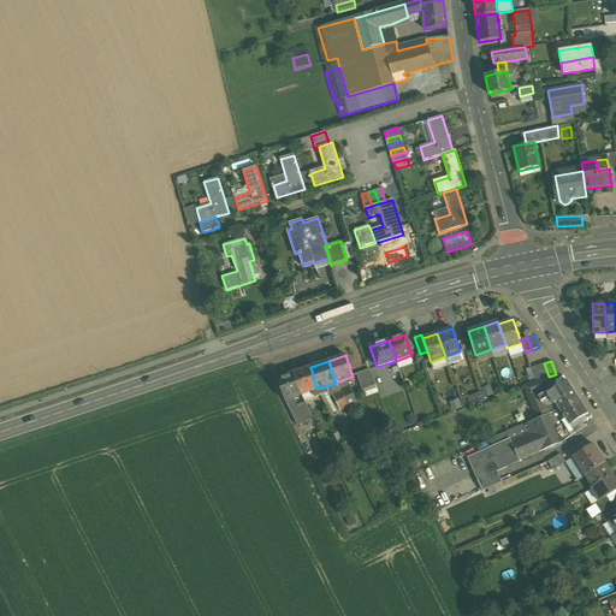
[(549,377),(544,363),(538,366),(542,379),(549,377)]
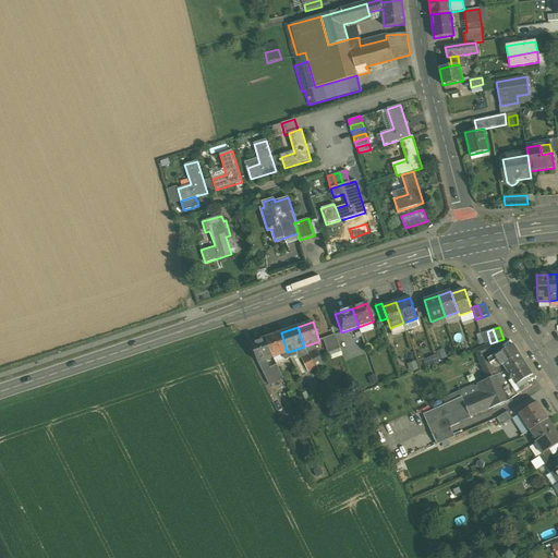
[(487,331),(481,334),(485,346),(490,343),(487,331)]
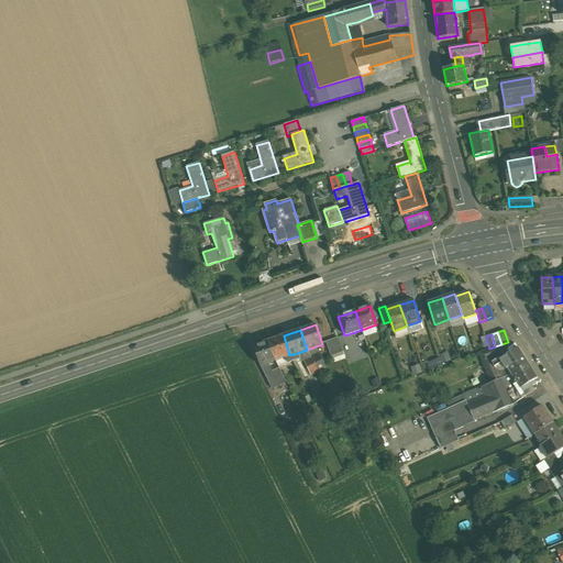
[(284,335),(268,341),(275,361),(286,357),(289,355),(284,335)]
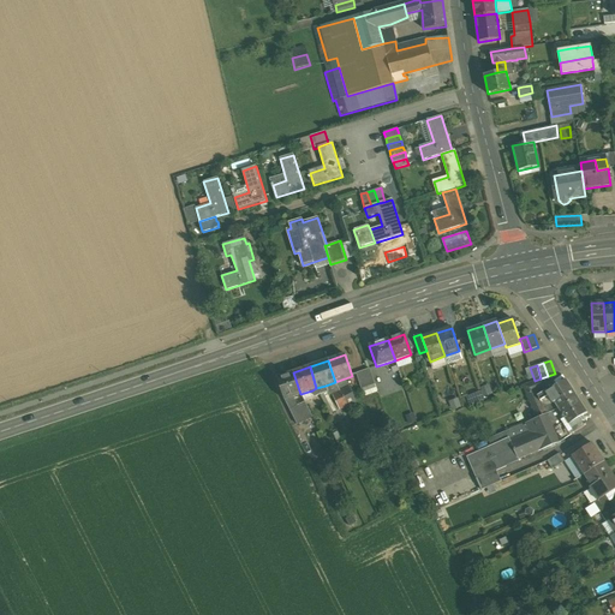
[(375,384),(369,369),(356,374),(362,389),(375,384)]
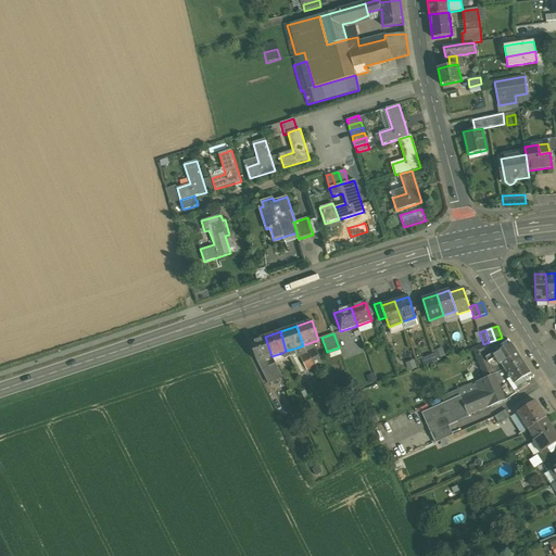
[(361,335),(353,337),(357,348),(361,346),(359,344),(363,342),(361,335)]
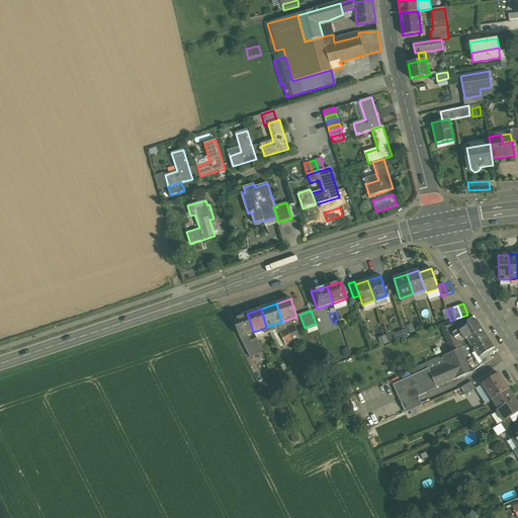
[(247,314),(234,319),(240,337),(245,335),(253,332),(247,314)]
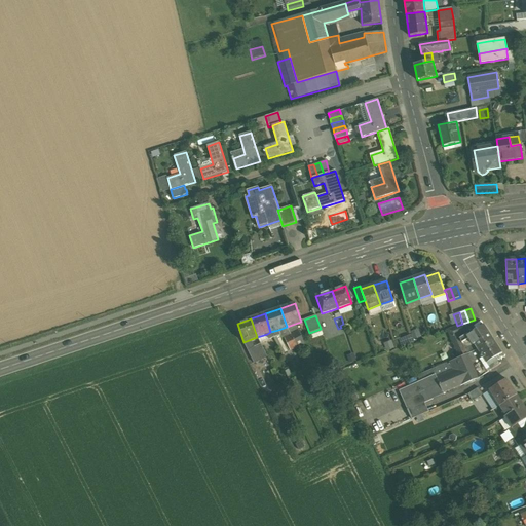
[(295,324),(287,327),(291,335),(298,332),(295,324)]
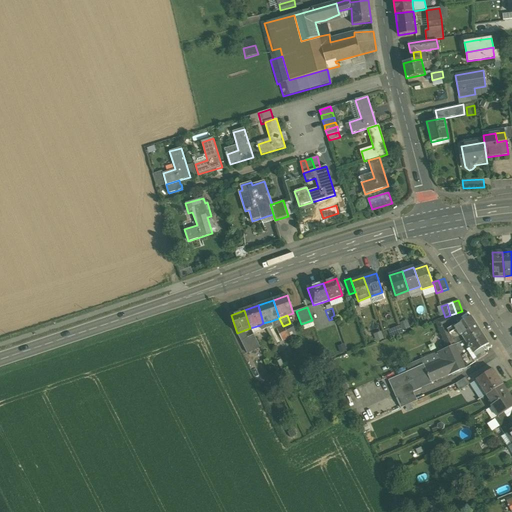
[(452,315),(443,318),(447,327),(456,323),(452,315)]
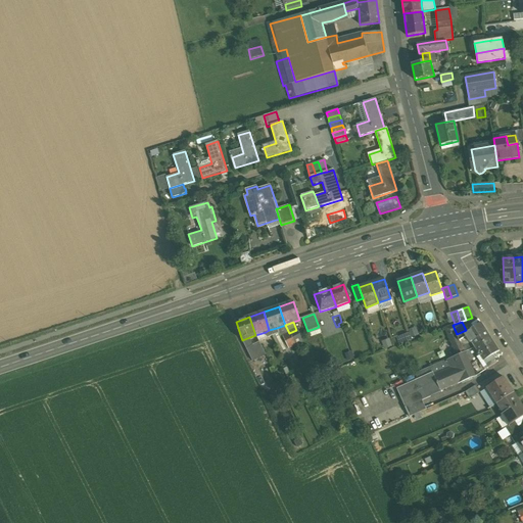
[(481,323),(466,332),(472,342),(476,347),(490,338),(481,323)]
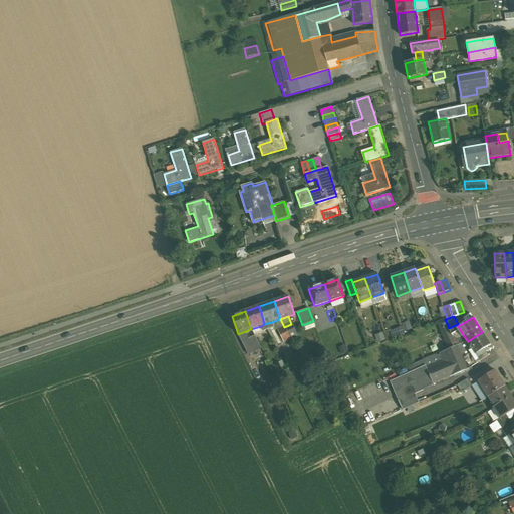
[(284,327),(280,319),(272,322),(274,327),(274,328),(277,330),(278,330),(284,327)]
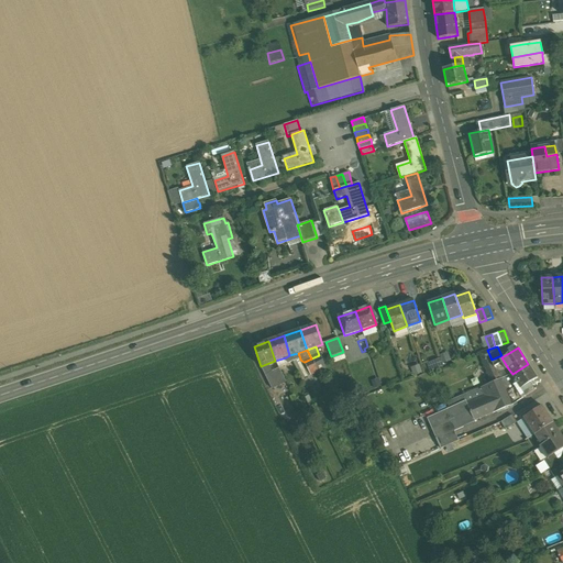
[(487,350),(479,353),(484,364),(492,360),(487,350)]
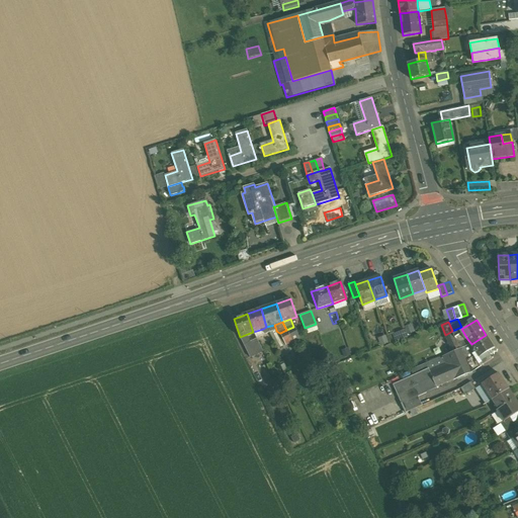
[(405,326),(408,334),(415,331),(413,324),(405,326)]
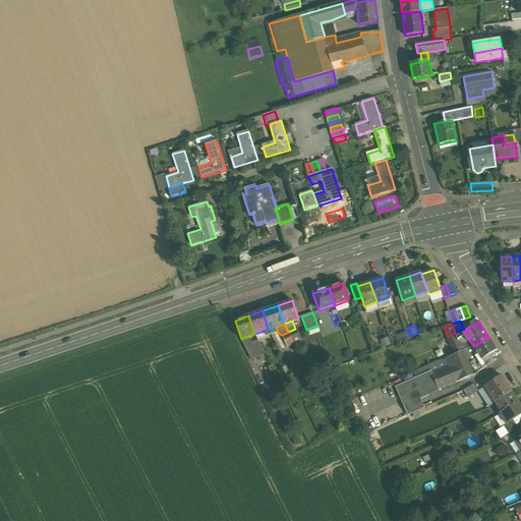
[(301,341),(295,329),(288,332),(294,343),(301,341)]
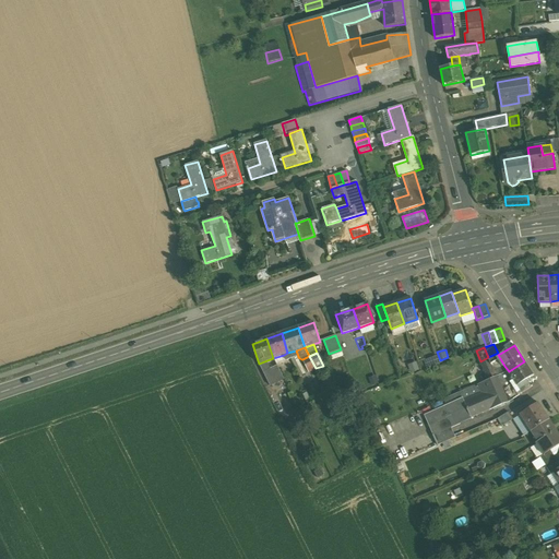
[(480,361),(486,373),(504,366),(498,355),(498,353),(488,357),(480,361)]
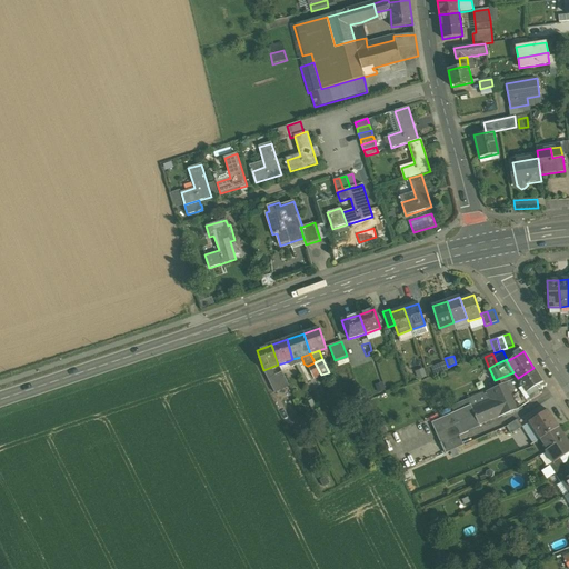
[(315,362),(308,366),(313,379),(321,375),(315,362)]
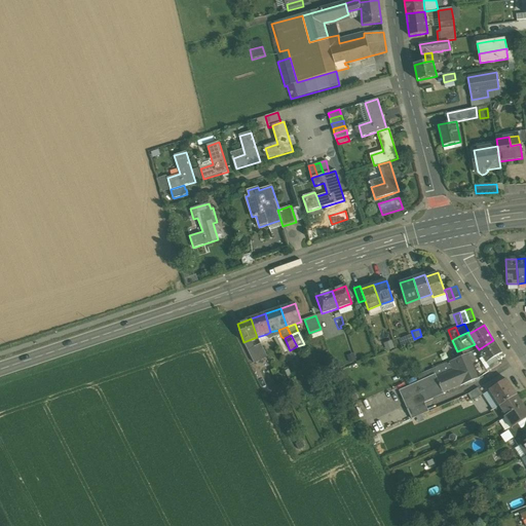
[(257,349),(255,350),(249,340),(243,342),(255,365),(262,363),(259,357),(260,357),(257,349)]
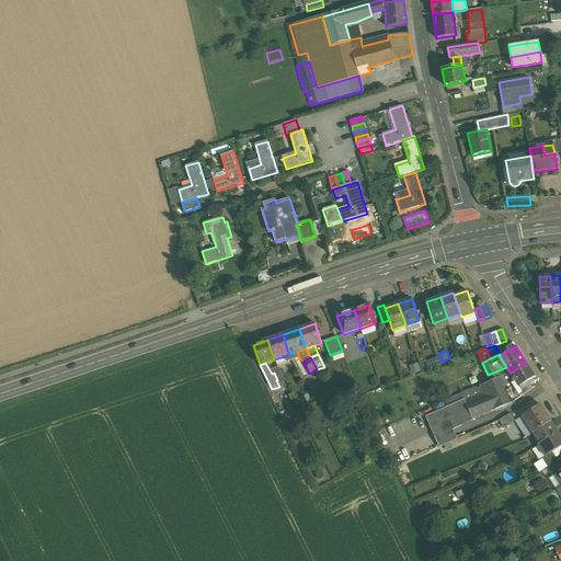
[(511,373),(510,374),(514,380),(518,388),(528,381),(536,377),(526,363),(511,373)]
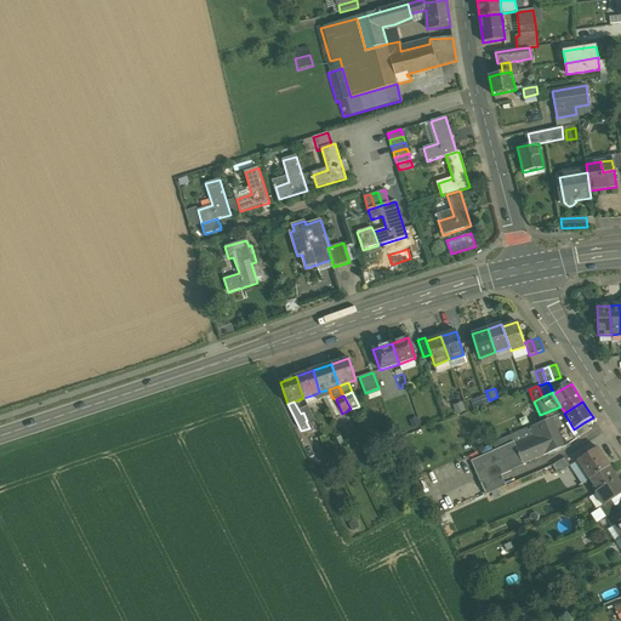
[(560,406),(540,415),(542,422),(554,417),(564,414),(565,412),(560,406)]
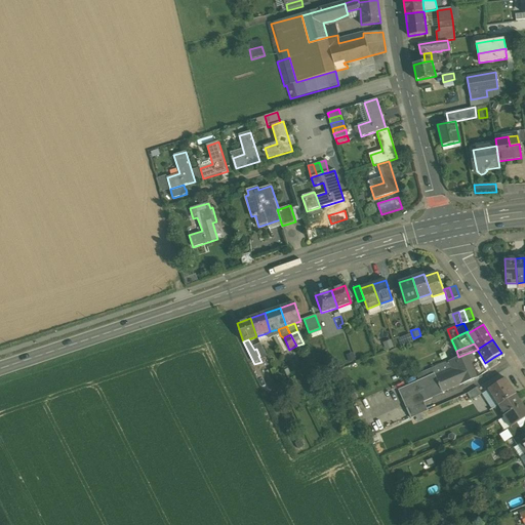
[(270,362),(261,347),(256,349),(259,356),(258,356),(261,362),(263,365),(270,362)]
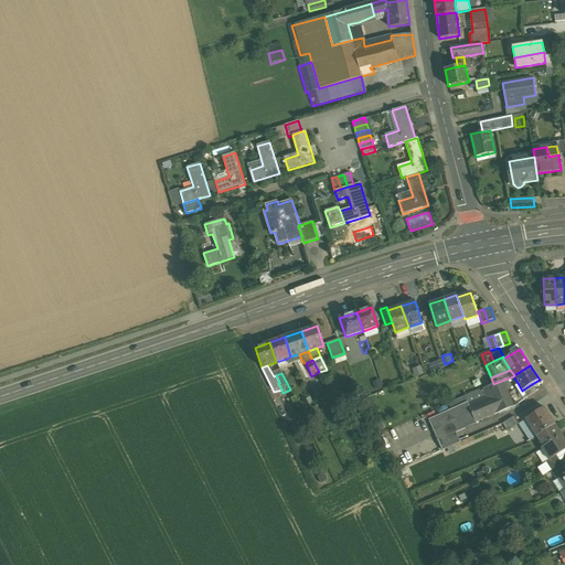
[(513,376),(504,380),(508,386),(518,383),(513,376)]
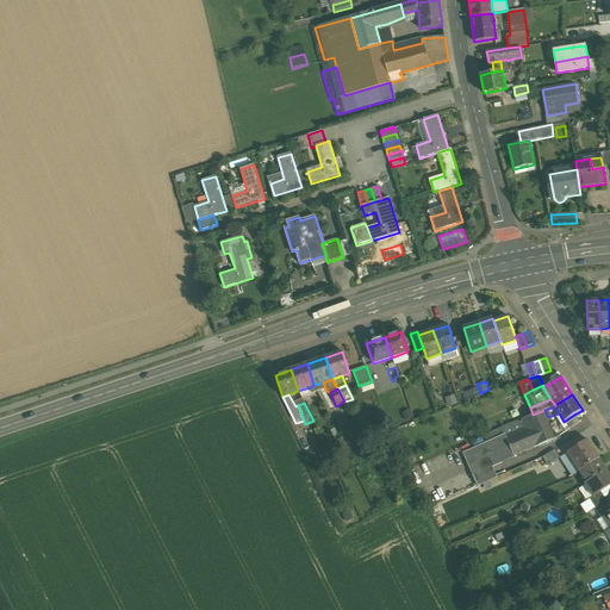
[(526,430),(505,440),(512,458),(514,458),(556,439),(556,437),(548,417),(545,410),(533,415),(522,421),(526,430)]
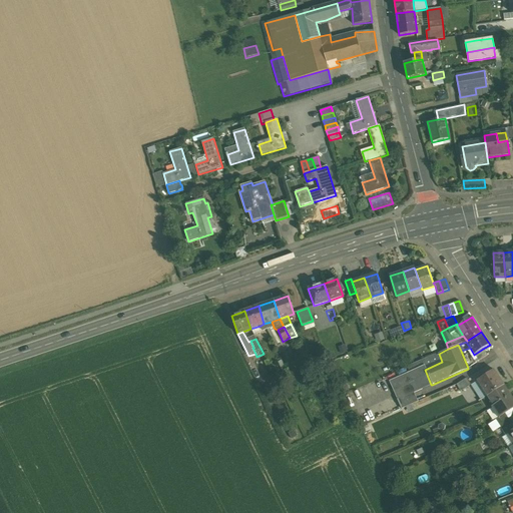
[(474,355),(470,348),(461,351),(468,368),(488,356),(483,349),(474,355)]
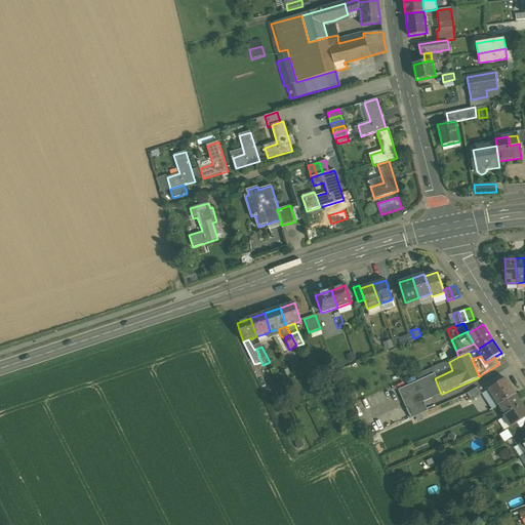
[(435,378),(433,375),(400,389),(408,408),(442,394),(441,394),(435,378)]
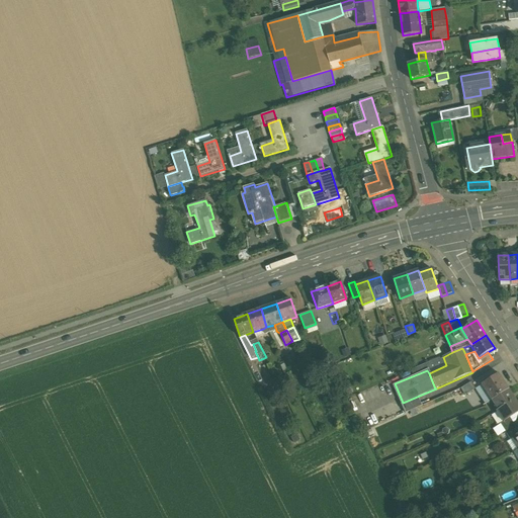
[(498,373),(482,384),(485,389),(492,400),(509,389),(498,373)]
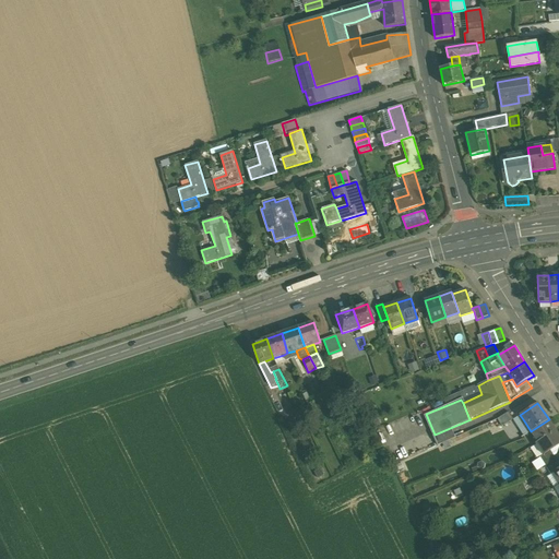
[(508,412),(497,419),(502,427),(513,419),(508,412)]
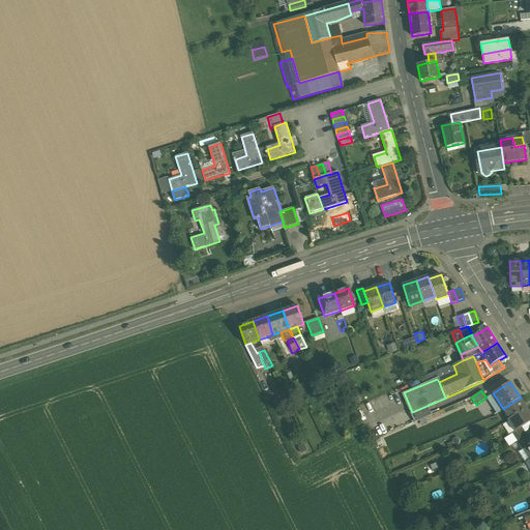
[(503,409),(496,398),(494,400),(497,405),(493,408),(496,414),(503,409)]
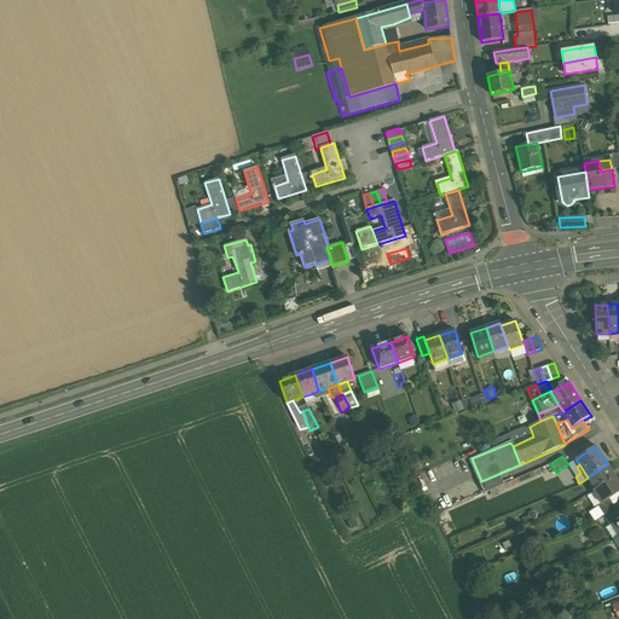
[(608,464),(588,478),(595,490),(596,490),(615,478),(608,464)]
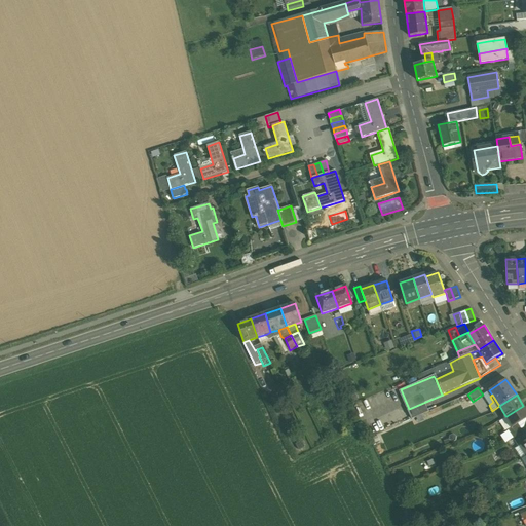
[(525,409),(523,406),(506,416),(505,416),(504,417),(512,428),(518,423),(525,418),(525,409)]
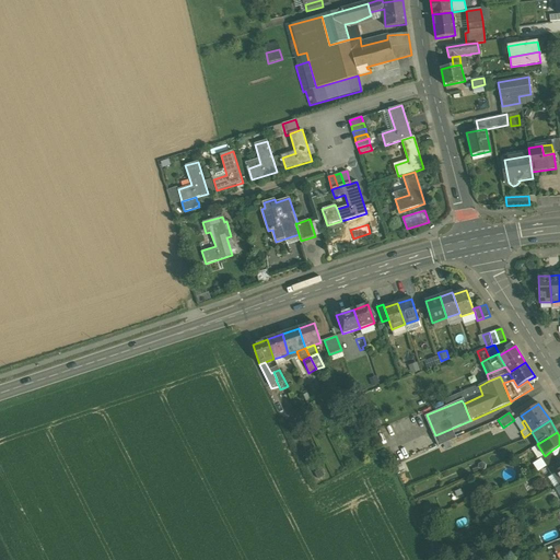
[(545,456),(540,458),(544,464),(556,456),(551,451),(545,456)]
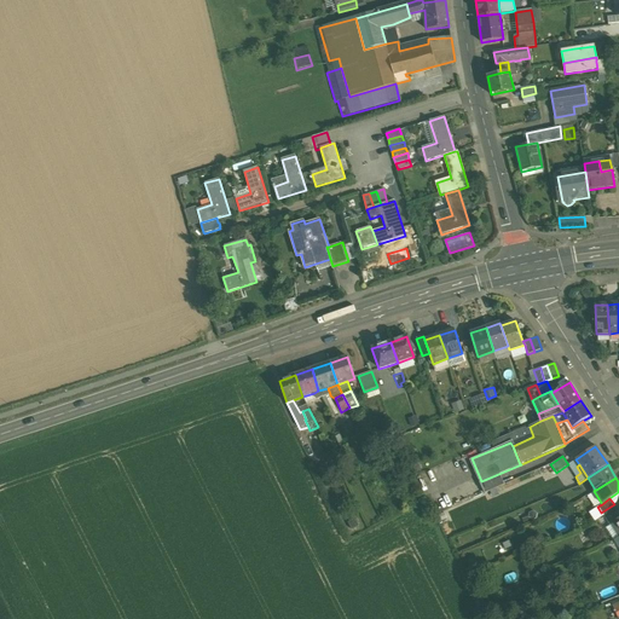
[(614,504),(601,513),(606,519),(618,512),(614,504)]
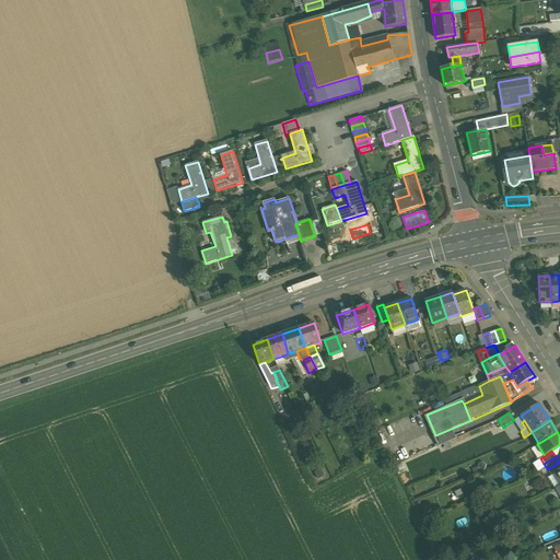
[(559,464),(559,463),(548,469),(551,475),(555,473),(559,468),(559,464)]
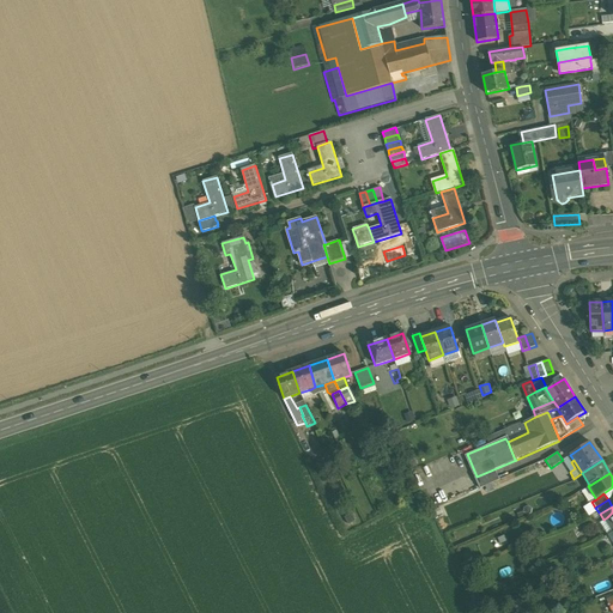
[(520,600),(510,606),(514,612),(516,612),(526,607),(520,600)]
